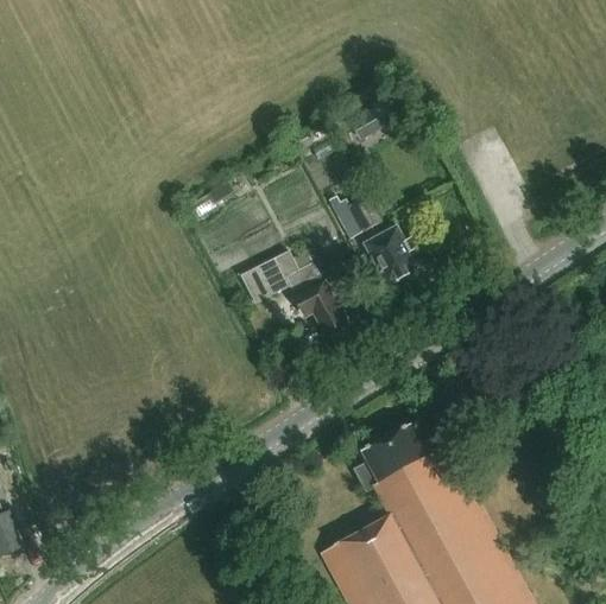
[(382,102),(348,122),(359,140),(392,121),(382,102)]
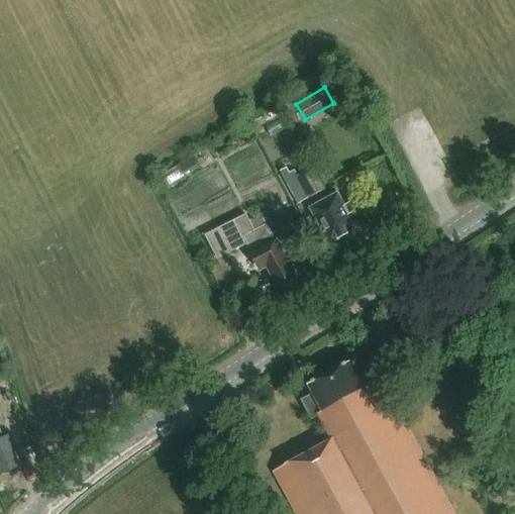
[(192,153),(176,164),(181,172),(198,163),(192,153)]
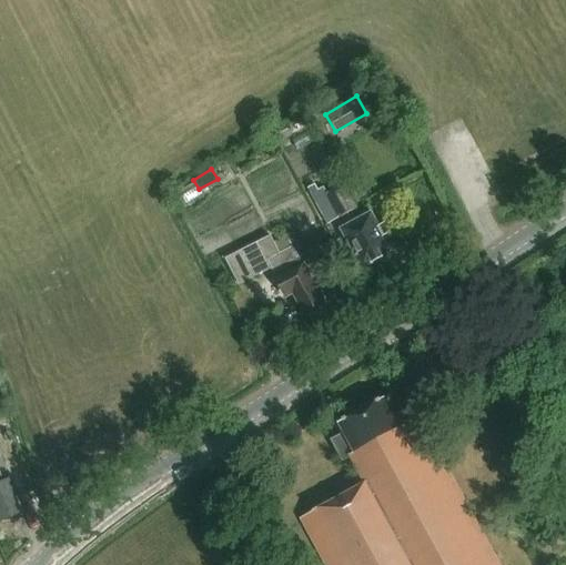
[(357,204),(344,181),(326,190),(340,214),(357,204)]
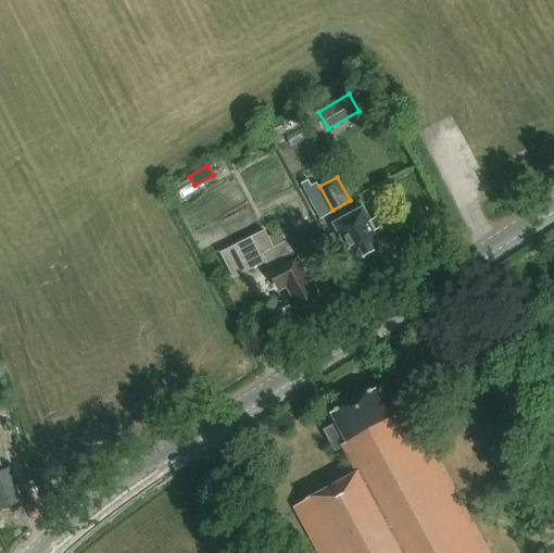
[(307,178),(300,183),(319,217),(331,210),(318,187),(315,181),(311,184),(307,178)]
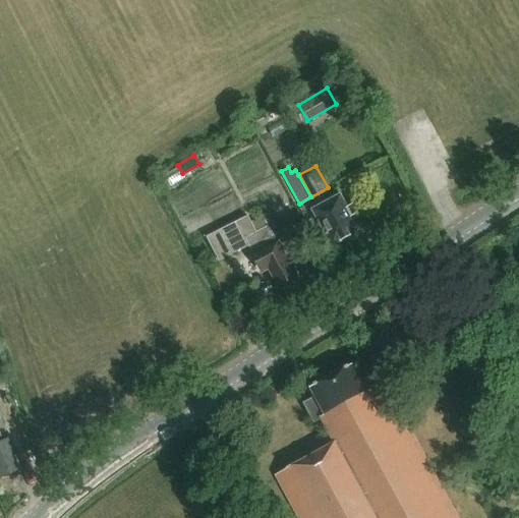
[(330,243),(357,229),(339,194),(311,208),(330,243)]
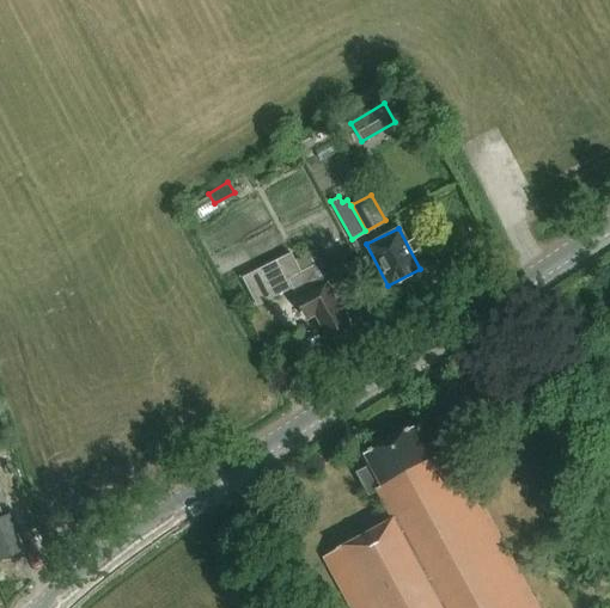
[(345,323),(306,252),(293,259),(290,252),(242,276),(255,305),(291,287),(306,317),(315,312),(325,333),(345,323)]
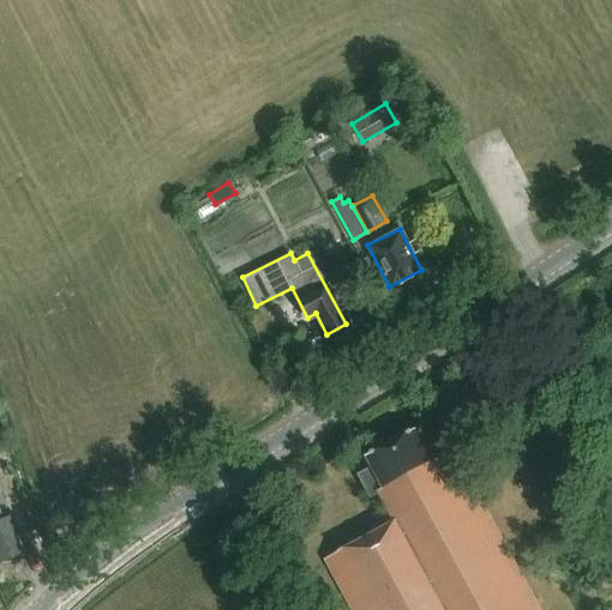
[(538,609),(475,494),(469,497),(461,483),(453,488),(437,459),(432,461),(413,429),(364,457),(370,467),(357,476),(367,497),(376,493),(391,520),(324,557),(352,609),(538,609)]
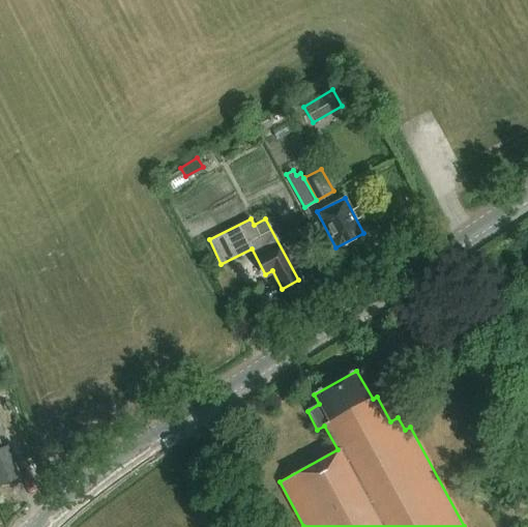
[(0,420),(12,415),(5,391),(0,392),(0,420)]
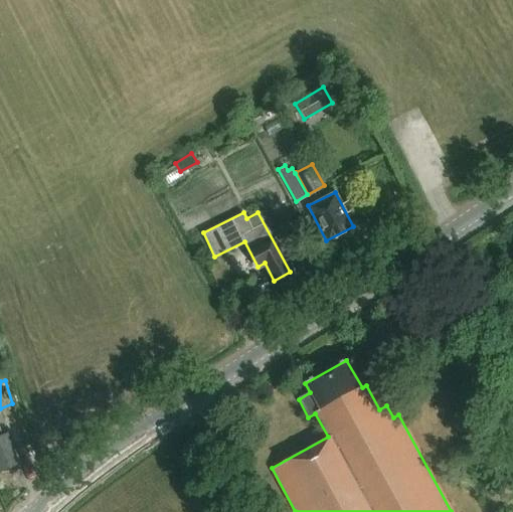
[(0,468),(14,463),(9,451),(13,442),(8,431),(0,435),(0,468)]
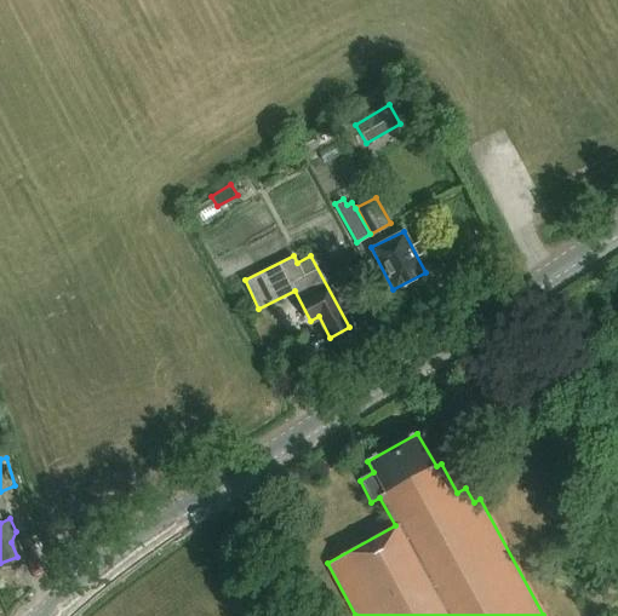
All buildings are outlined.
